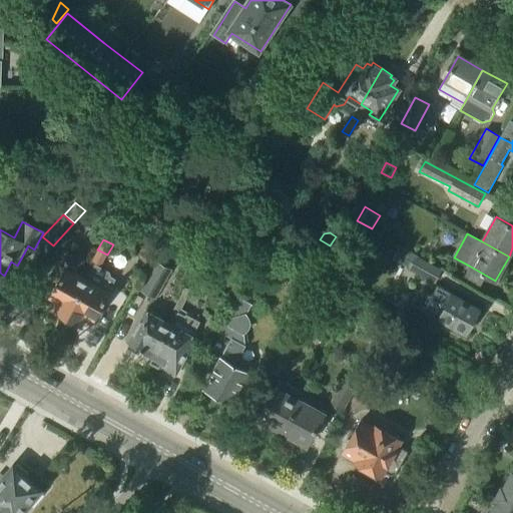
[(143,263),(159,250),(152,240),(135,252),(143,263)]
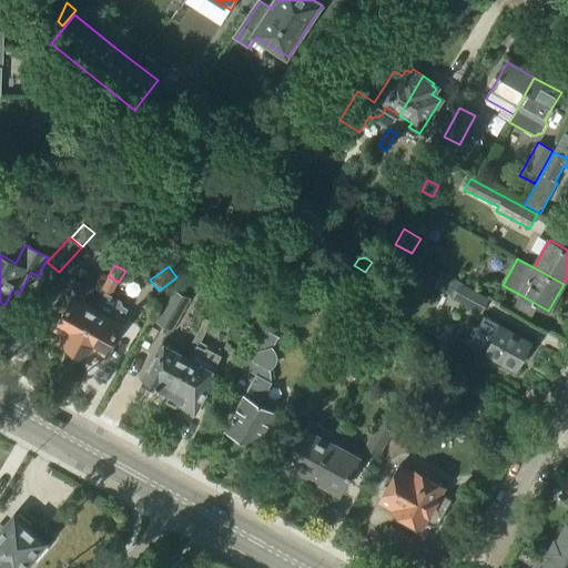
[(482,314),(489,300),(443,273),(434,287),(453,297),(452,298),(482,314)]
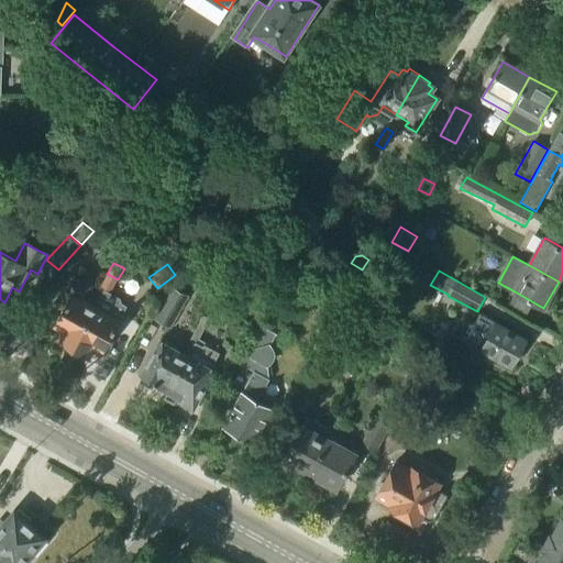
[(111,293),(118,279),(107,274),(100,287),(111,293)]
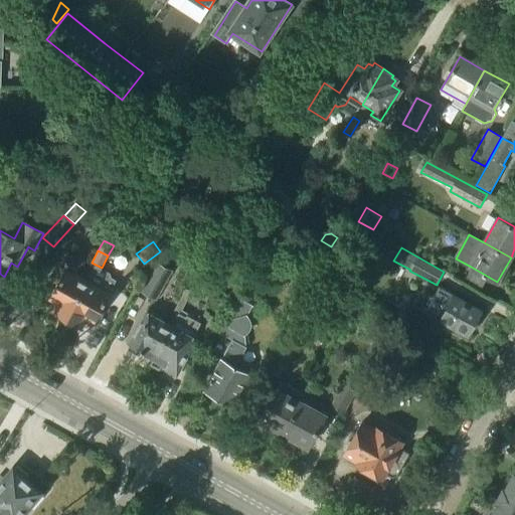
[(157,301),(173,271),(157,262),(140,292),(157,301)]
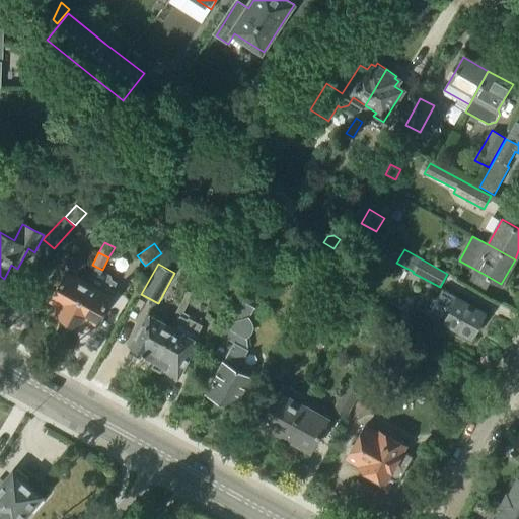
[(68,320),(88,282),(76,276),(78,272),(69,267),(51,300),(58,304),(53,312),(68,320)]
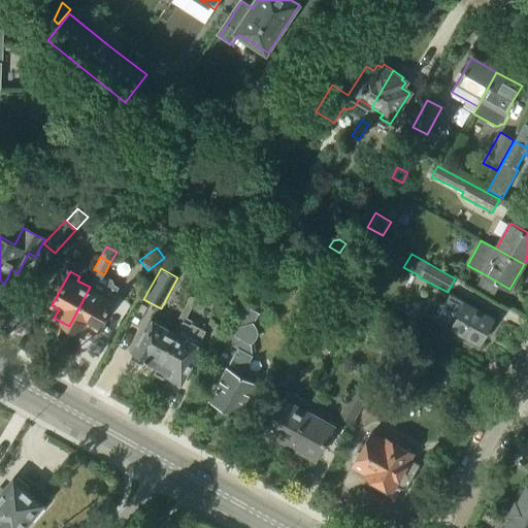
[(120,288),(114,285),(112,281),(98,272),(90,288),(90,287),(69,326),(85,335),(89,326),(96,330),(120,288)]
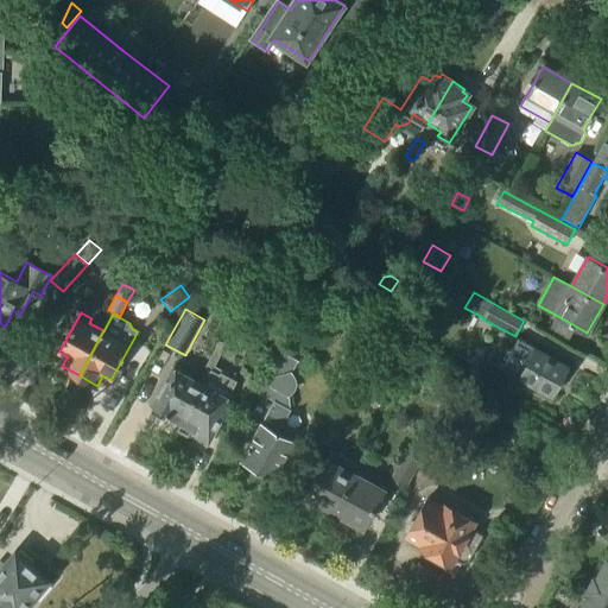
[(220,341),(213,354),(219,358),(226,344),(220,341)]
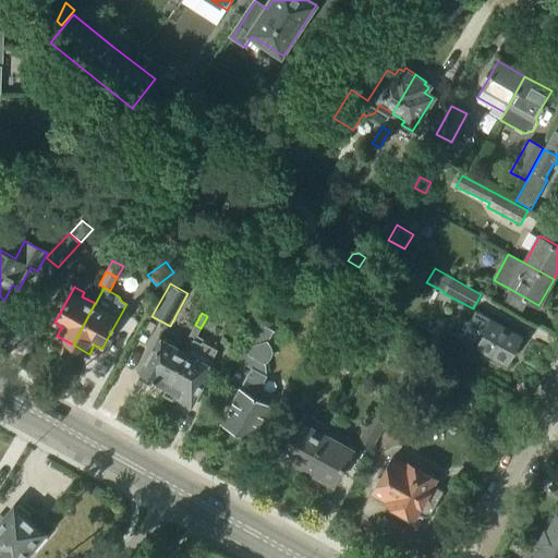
[(490,320),(476,313),(462,338),(476,346),(475,347),(492,355),(489,359),(501,365),(504,362),(506,364),(522,336),(492,319),(490,320)]
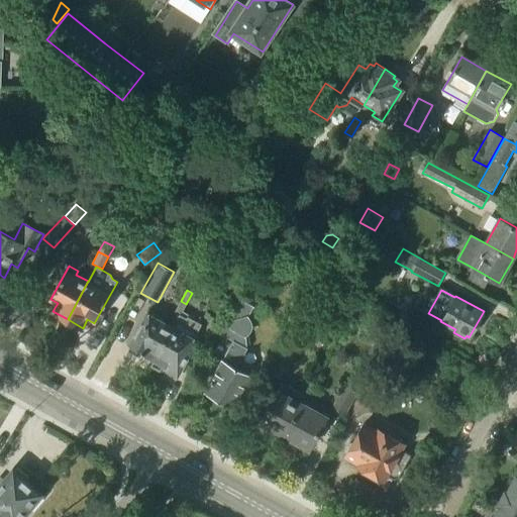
[(233,406),(253,369),(240,362),(248,347),(246,336),(247,323),(248,318),(254,307),(241,299),(221,334),(233,341),(206,391),(233,406)]
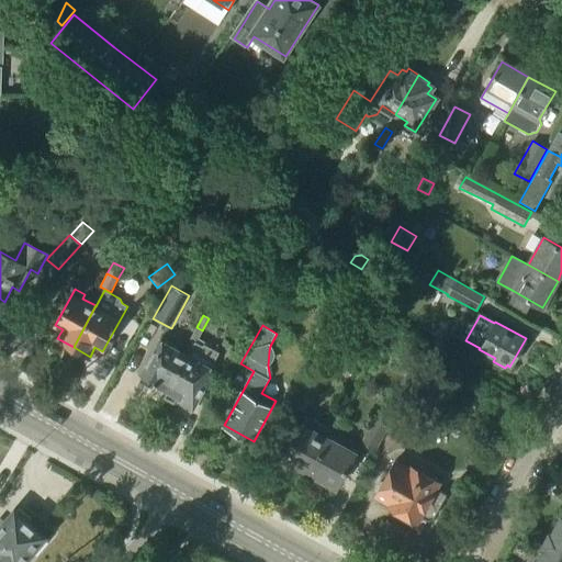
[(190,338),(195,341),(202,330),(197,327),(190,338)]
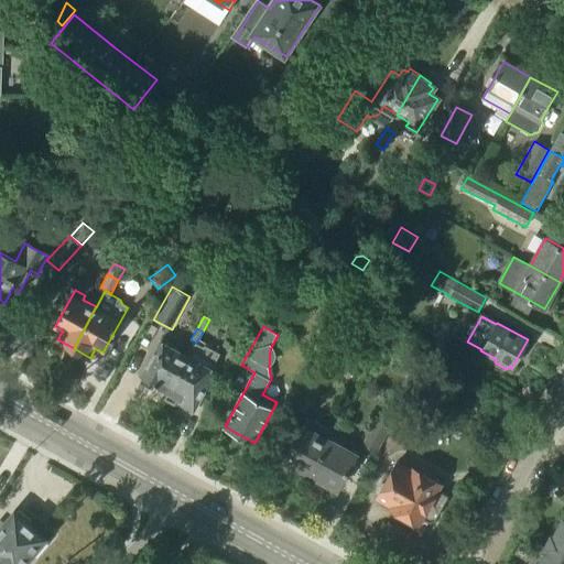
[(188,356),(164,343),(158,354),(155,351),(147,367),(150,368),(144,379),(169,392),(188,356)]
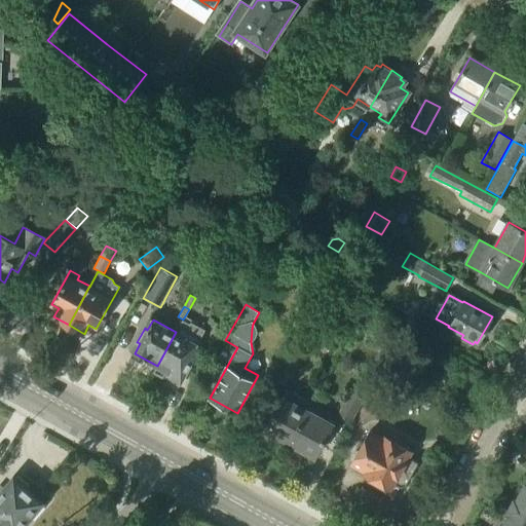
[(189,324),(182,320),(176,332),(157,366),(167,372),(165,374),(176,380),(178,377),(180,379),(199,345),(197,344),(205,331),(190,322),(189,324)]
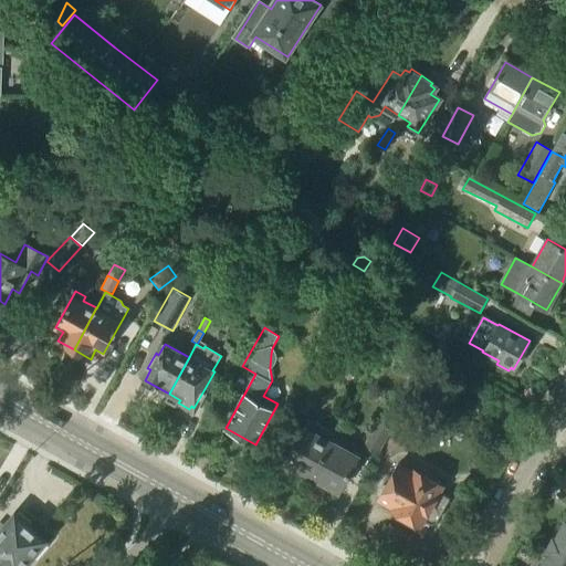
[(310,418),(331,376),(320,370),(314,381),(310,379),(294,410),(310,418)]
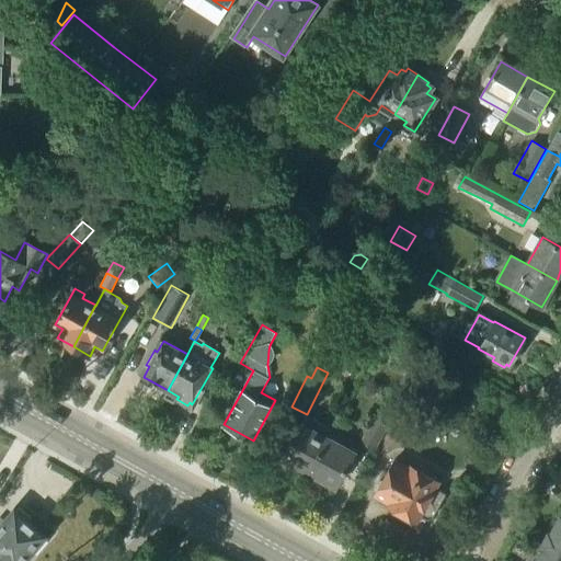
[(465,386),(466,368),(450,367),(448,385),(465,386)]
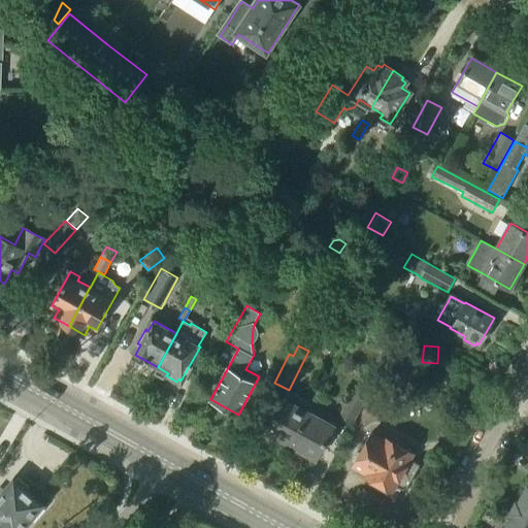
[(308,413),(312,405),(287,392),(265,429),(292,443),(308,413)]
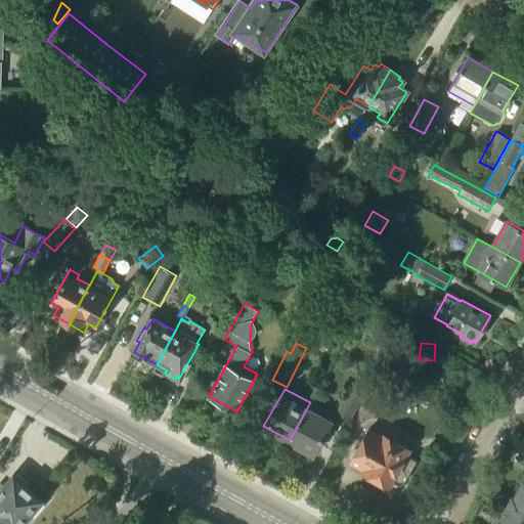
[(350,420),(362,397),(349,390),(337,412),(350,420)]
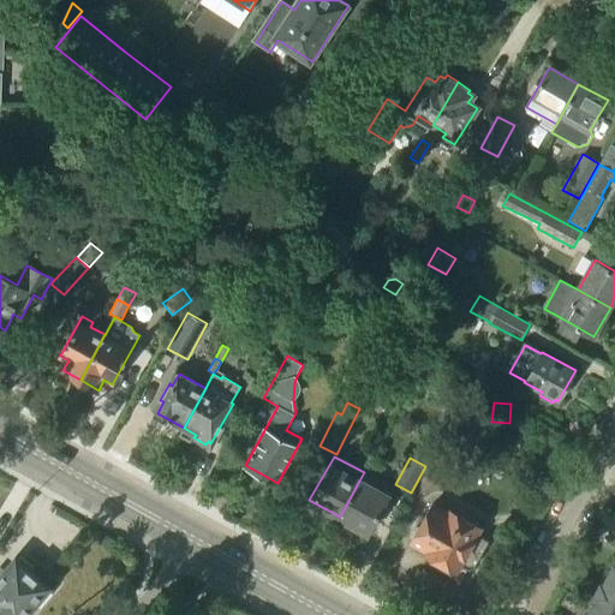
[(393,489),(364,472),(359,481),(340,517),(368,532),(393,489)]
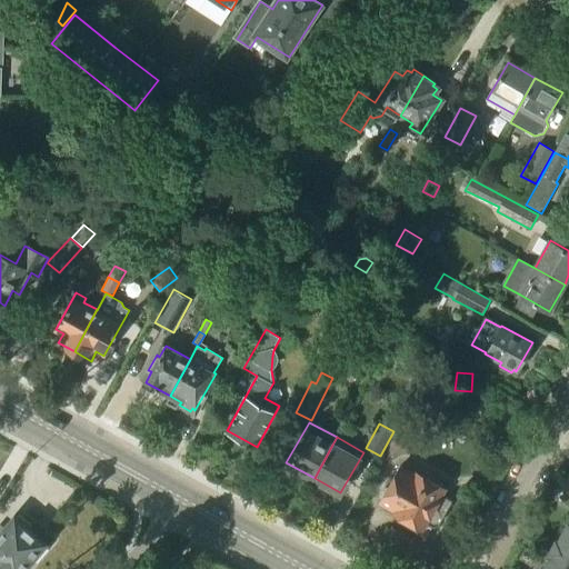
[(416,476),(400,467),(379,502),(395,511),(393,513),(421,530),(425,523),(432,528),(438,527),(451,502),(441,496),(445,490),(417,473),(416,476)]
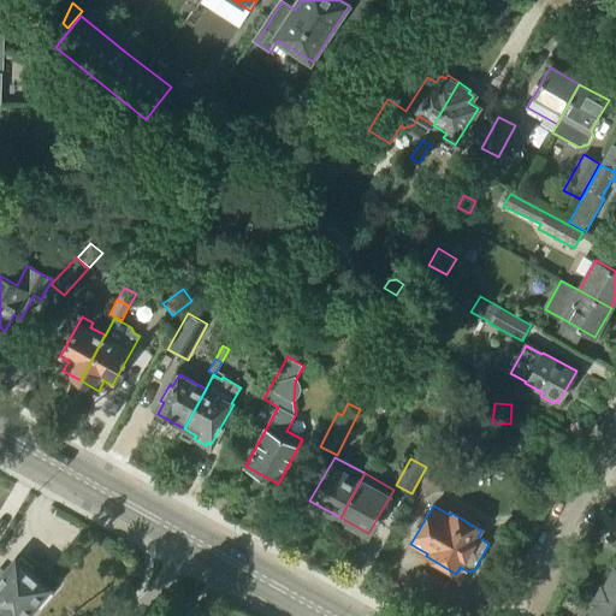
[(35,569),(21,558),(18,562),(16,561),(5,573),(4,572),(0,575),(0,615),(25,615),(35,605),(39,609),(52,593),(47,591),(49,588),(31,574),(35,569)]
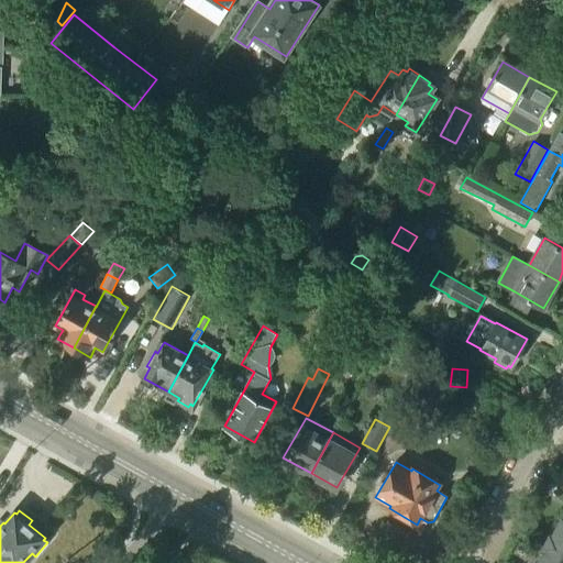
[(562,519),(552,538),(549,536),(543,548),(545,549),(544,552),(562,561),(562,519)]
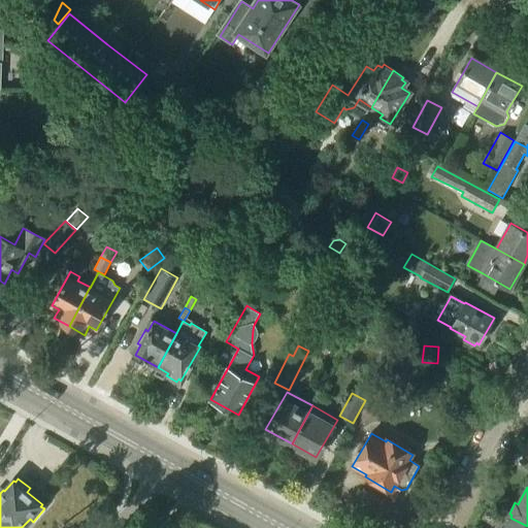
[(527,527),(527,526),(510,518),(504,527),(527,527)]
